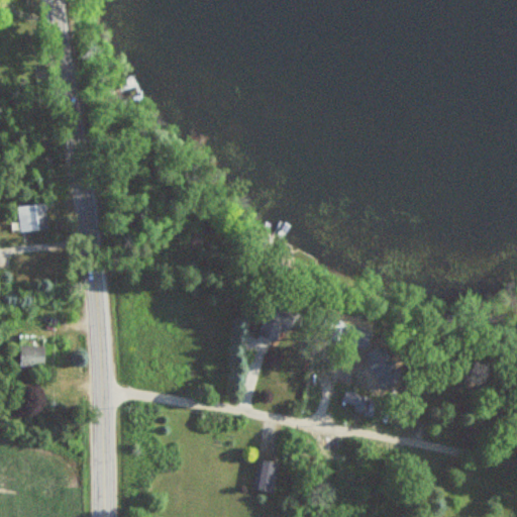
[(44,230),(44,203),(17,203),(17,230),(44,230)]
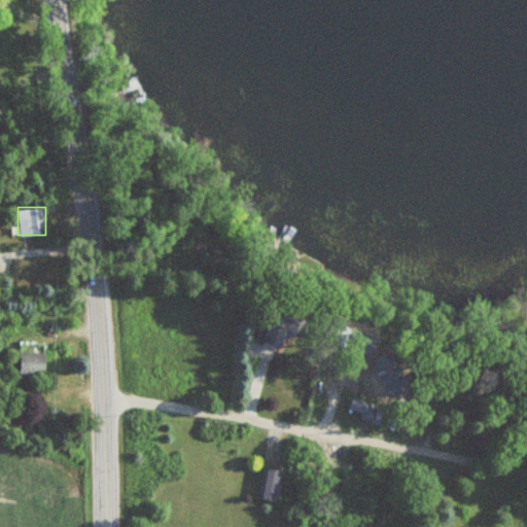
[(301,337),(305,312),(269,306),(262,343),(283,346),(285,334),(301,337)]
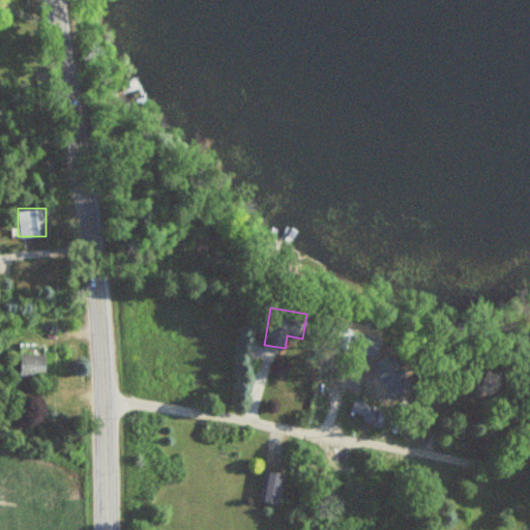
[(20,344),(20,377),(45,377),(45,344),(20,344)]
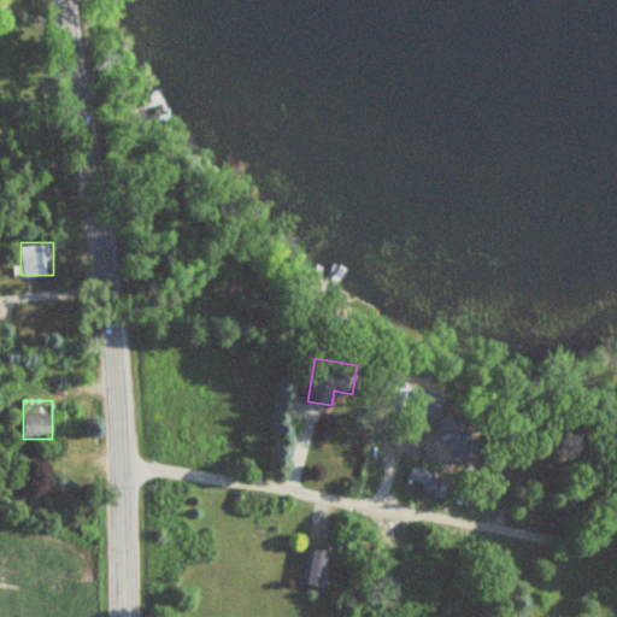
[(450,477),(411,465),(405,482),(444,495),(450,477)]
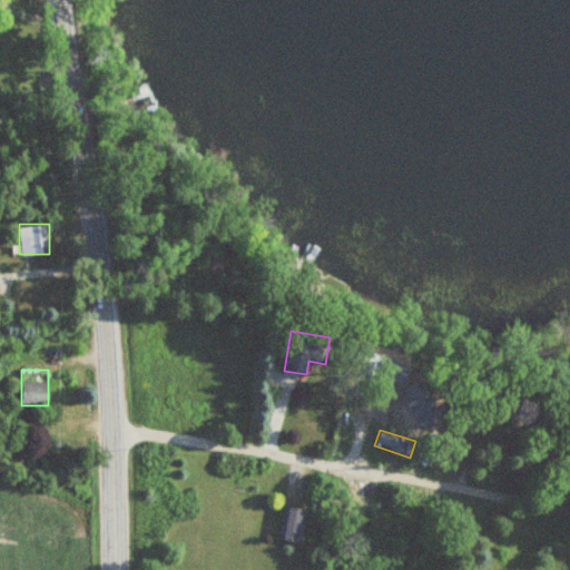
[(305,509),(282,505),(276,538),(300,542),(305,509)]
